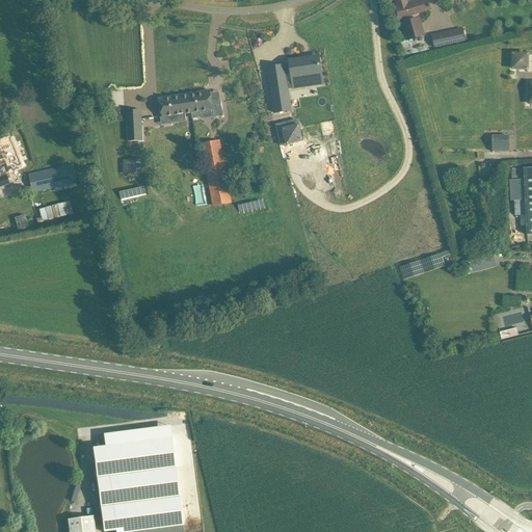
[(415,0),(416,1),(407,4),(405,0),(395,0),(398,7),(396,8),(399,18),(401,17),(407,38),(424,33),(420,17),(415,19),(413,14),(430,8),(428,1),(427,0),(415,0)]
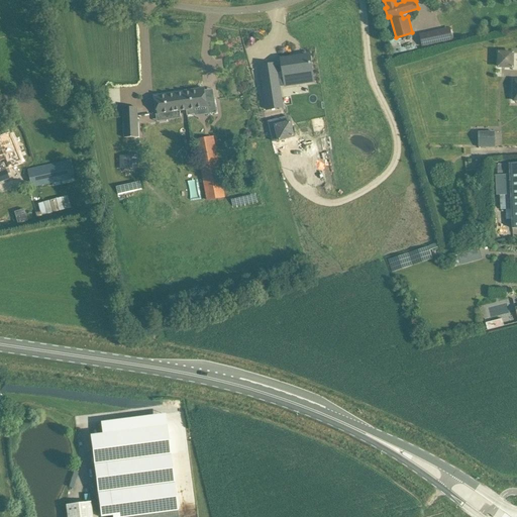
[(245,45),(260,42),(257,29),(243,32),(245,45)]
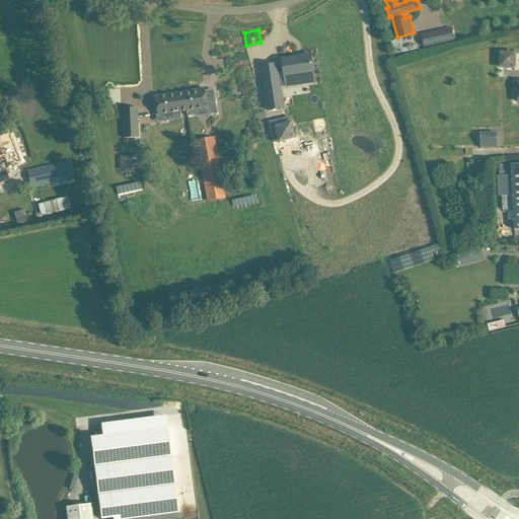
[(442,31),(434,32),(436,44),(444,42),(442,31)]
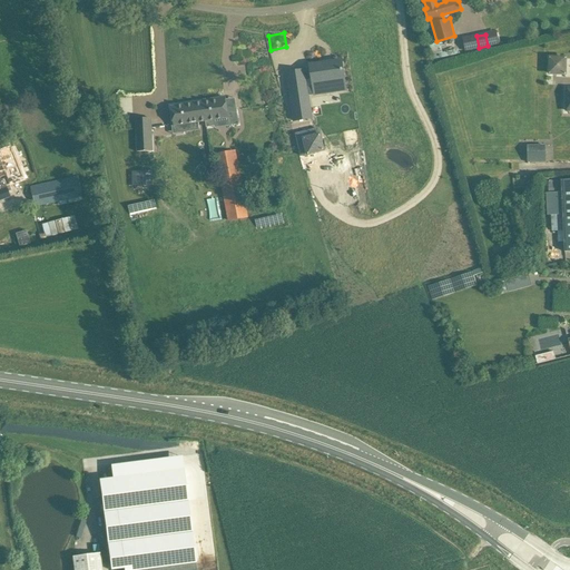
[(549,57),(549,76),(567,76),(568,57),(549,57)]
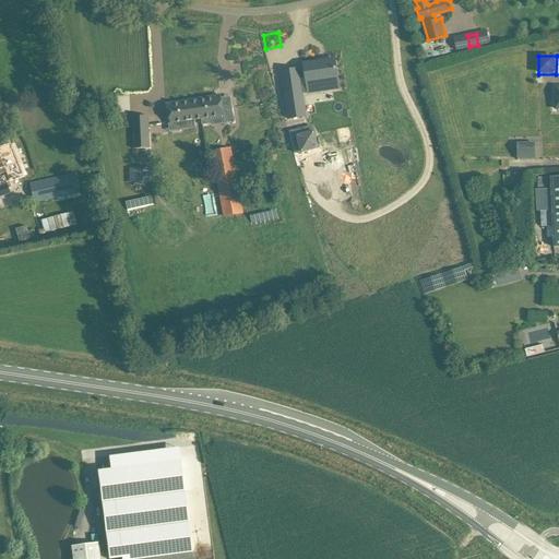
[(298,69),(282,72),(288,119),(306,117),(302,94),(319,92),(318,81),(330,80),(332,90),(340,88),(335,60),(305,64),(305,71),(299,72),(298,69)]
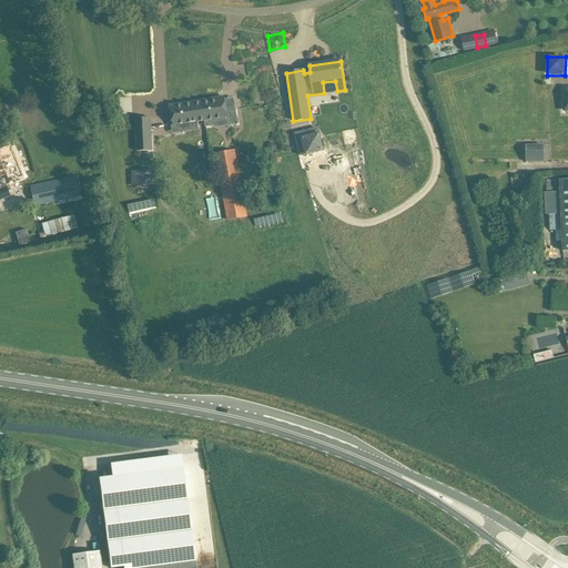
[(235,109),(226,110),(224,97),(217,98),(201,100),(202,102),(205,121),(205,128),(214,127),(213,120),(226,118),(229,125),(239,124),(235,109)]
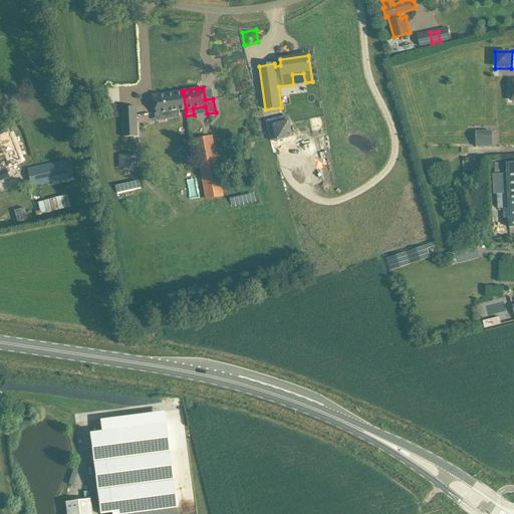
[(169,111),(170,117),(180,116),(179,110),(186,109),(183,92),(176,93),(155,96),(157,113),(169,111)]
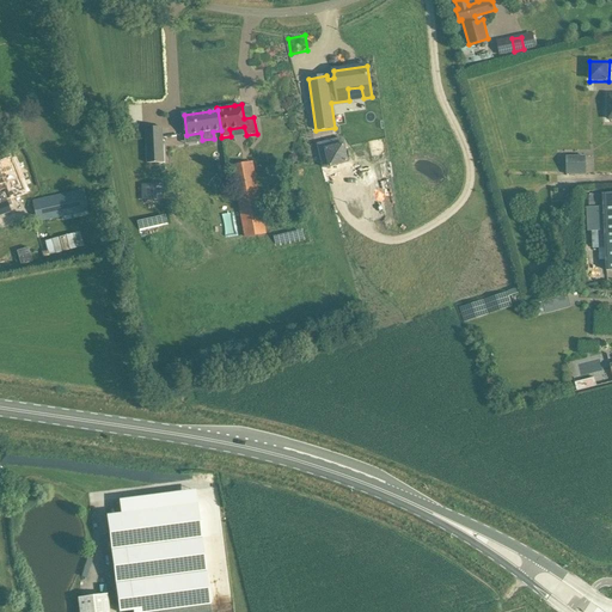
[(147,138),(146,138),(147,164),(164,163),(163,136),(161,136),(163,140),(147,140),(147,138)]
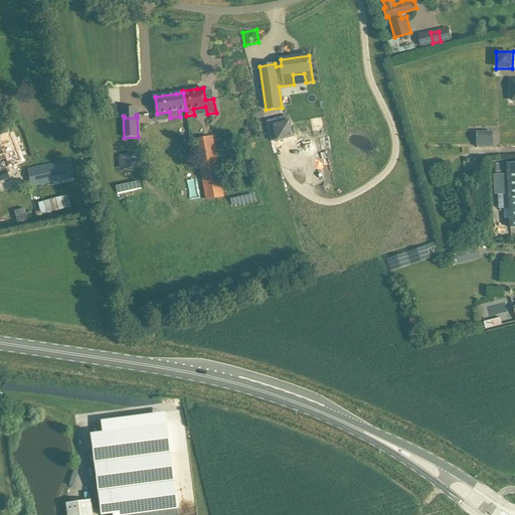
[(287,117),(268,122),(273,141),(276,140),(292,136),(287,117)]
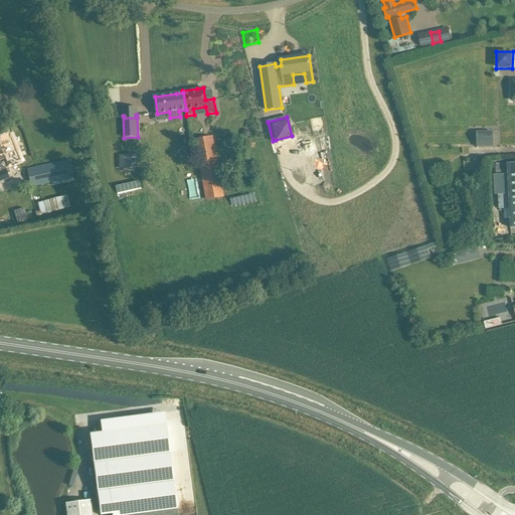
[(21,160),(10,132),(0,135),(0,159),(4,158),(7,166),(21,160)]
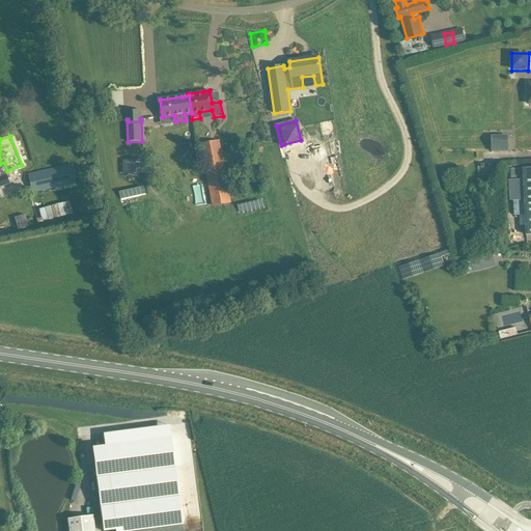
[(492,136),(492,152),(508,151),(508,142),(501,142),(501,136),(492,136)]
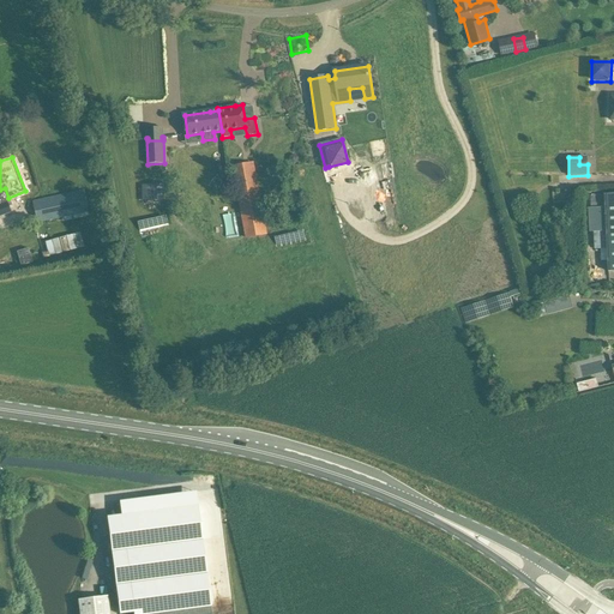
[(246,238),(266,233),(253,162),(233,167),(246,238)]
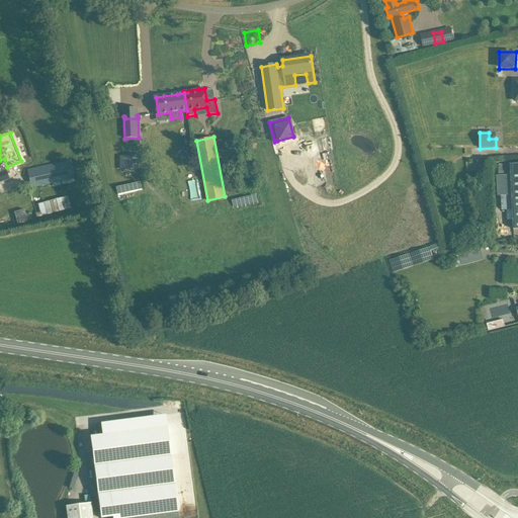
[(140,156),(120,157),(121,169),(141,168),(140,156)]
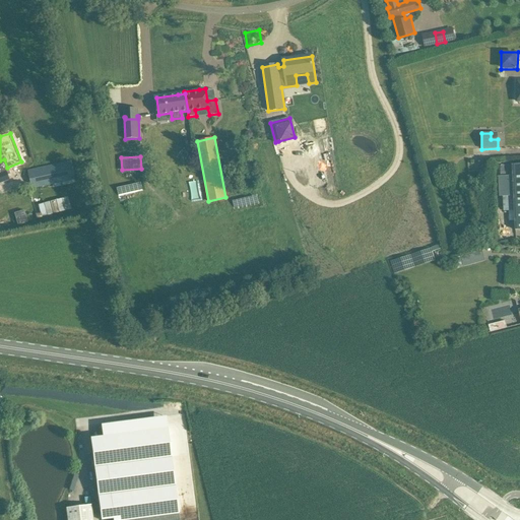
[(71,163),(27,172),(31,188),(39,186),(74,178),(71,163)]
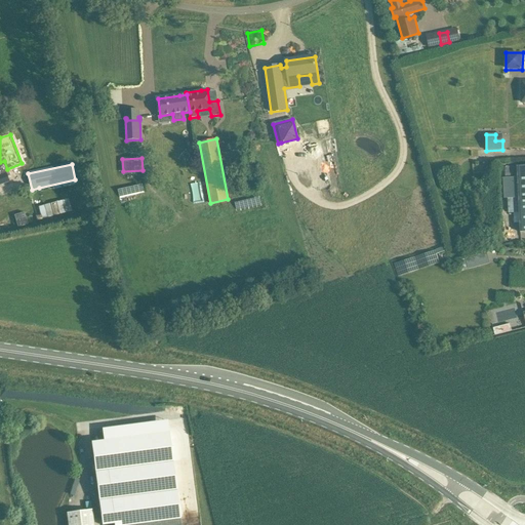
[(506,177),(503,177),(505,198),(508,198),(515,198),(519,198),(520,232),(524,232),(524,165),(517,166),(518,177),(506,177)]
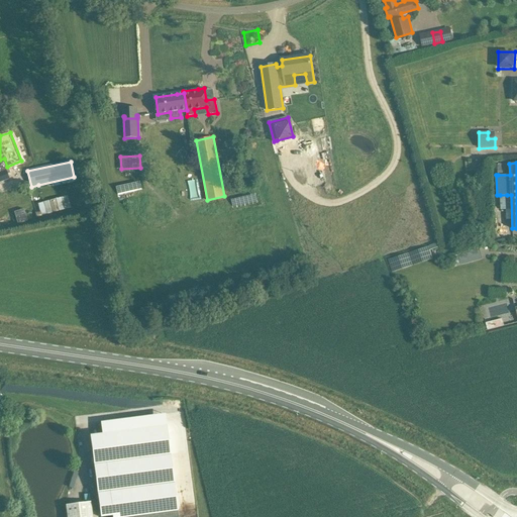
[(486,330),(502,326),(500,319),(484,323),(486,330)]
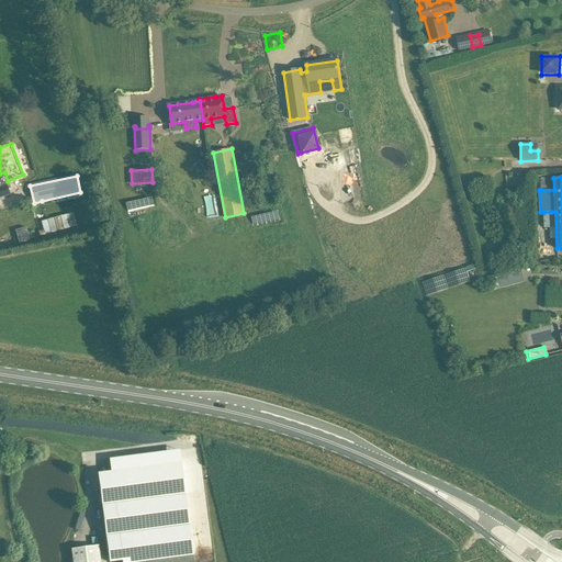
[(192,561),(179,464),(98,474),(109,561),(122,560),(122,561),(192,561)]
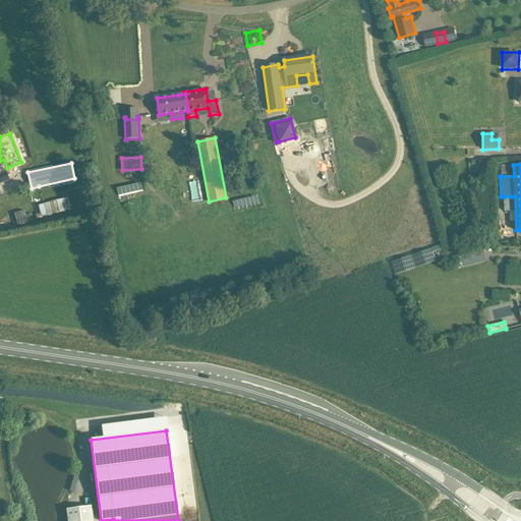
[(66,520),(93,520),(91,506),(65,510),(66,520)]
